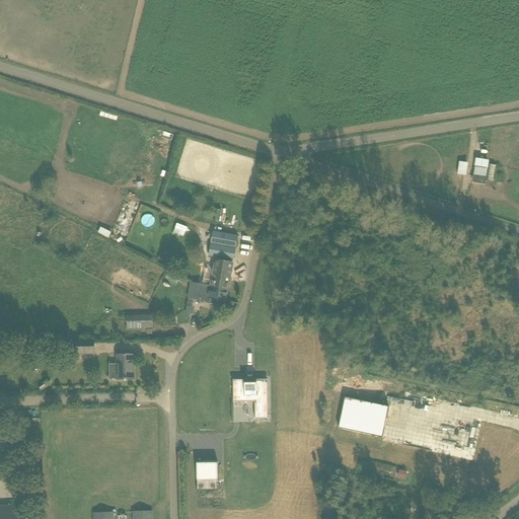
[(474,167),(485,169),(488,169),(489,160),(475,158),(474,167)]
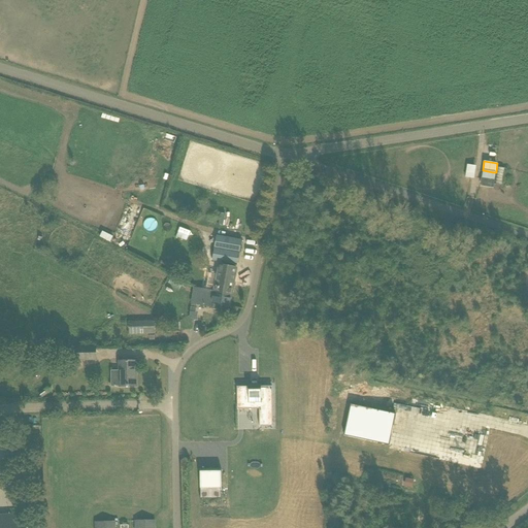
[(477,166),(467,164),(465,177),(475,179),(477,166)]
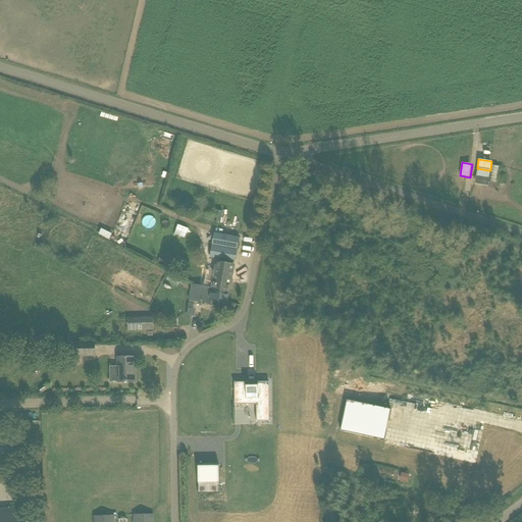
[(475,185),(488,186),(488,181),(489,177),(476,175),(475,185)]
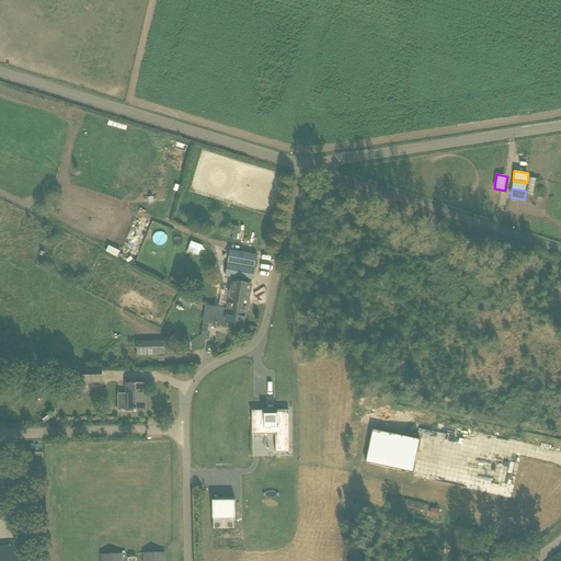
[(121,252),(109,247),(106,252),(117,258),(121,252)]
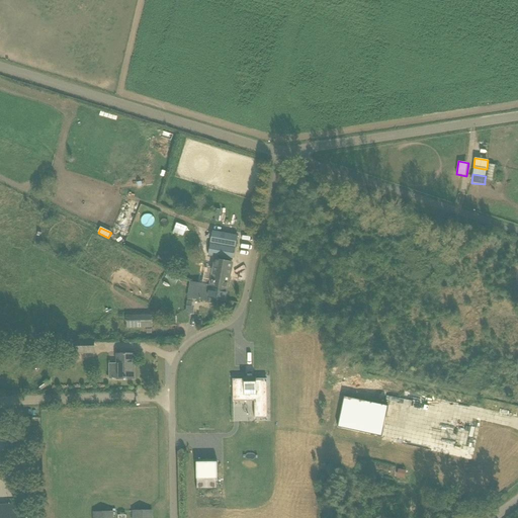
[(237,236),(212,231),(208,256),(233,260),(237,236)]
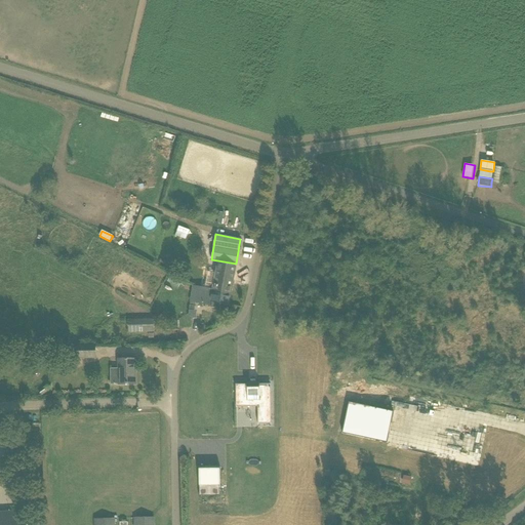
[(230,293),(232,283),(235,267),(218,264),(216,273),(210,272),(206,288),(213,289),(213,290),(230,293)]
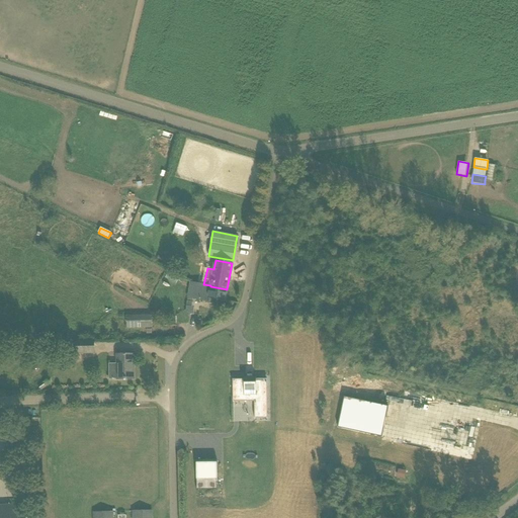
[(210,285),(203,284),(196,283),(193,298),(208,301),(208,297),(225,300),(227,289),(210,286),(210,285)]
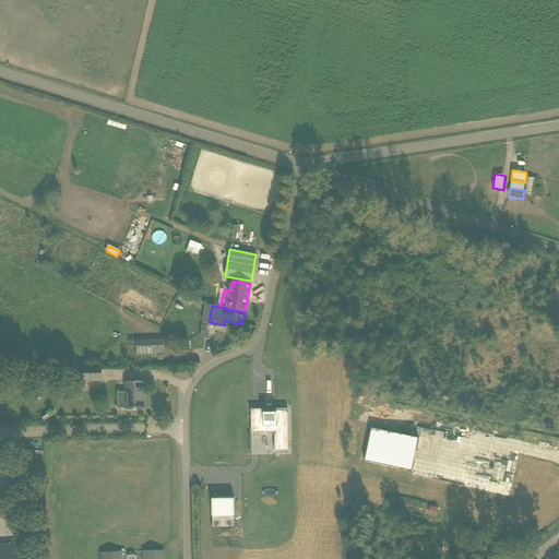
[(163,353),(163,343),(137,344),(137,354),(163,353)]
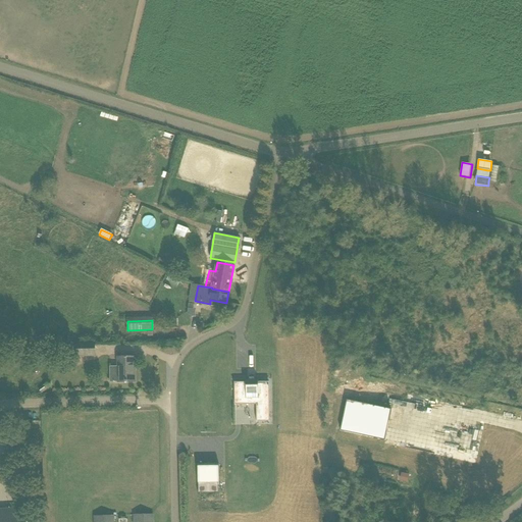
[(75,344),(75,356),(95,356),(95,344),(75,344)]
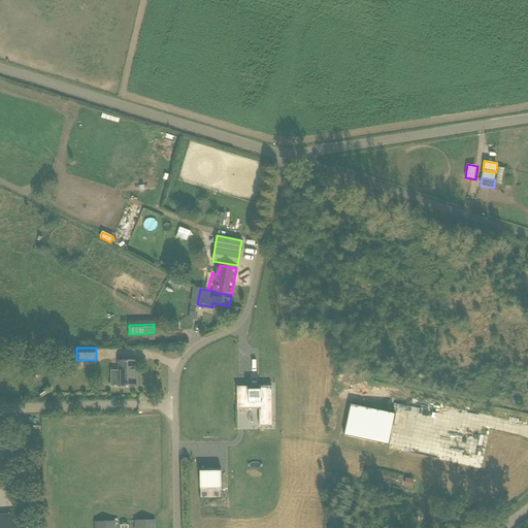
[(135,361),(119,361),(120,387),(136,387),(135,361)]
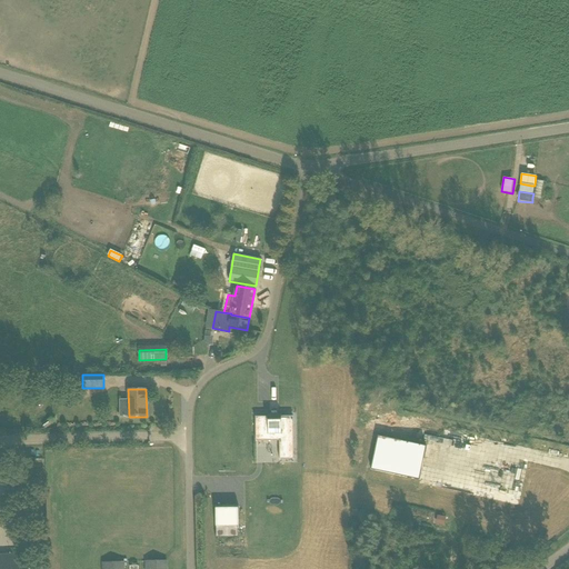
[(282,417),(282,411),(269,411),(269,417),(257,417),(256,441),(270,441),(270,437),(280,437),(279,459),(293,460),(295,417),(282,417)]
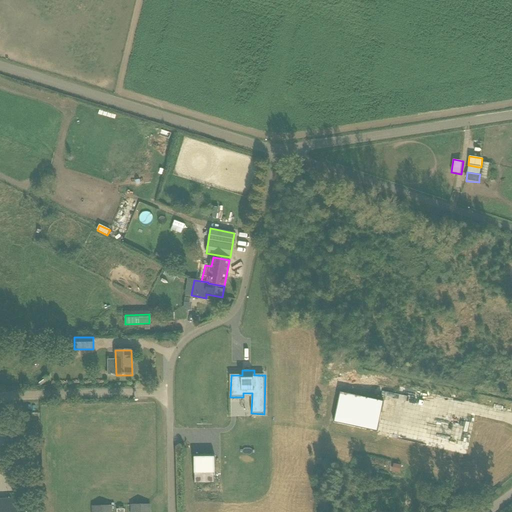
[(46,382),(43,378),(38,381),(38,382),(41,386),(46,382)]
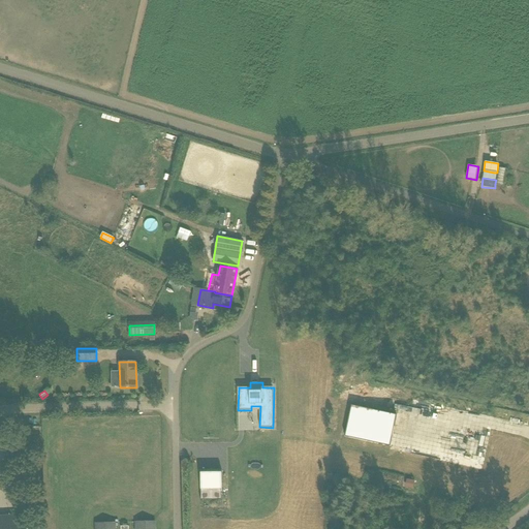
[(383,411),(343,403),(337,434),(376,442),(383,411)]
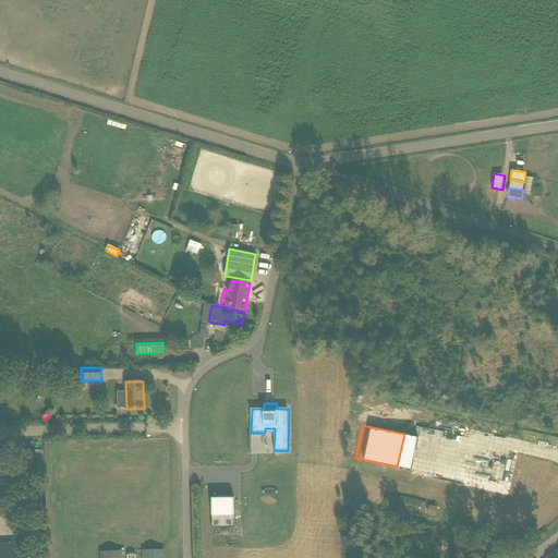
[(213,499),(213,517),(233,517),(233,499),(213,499)]
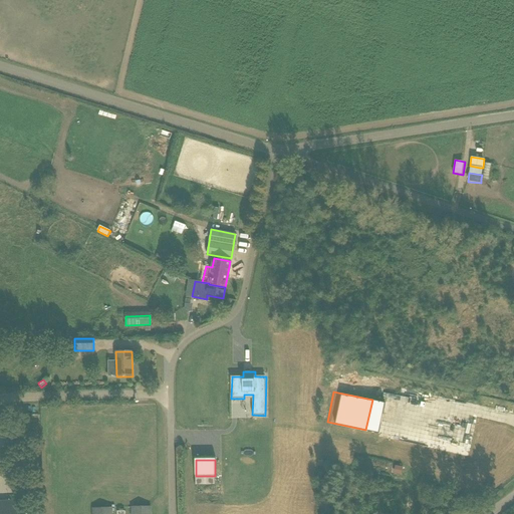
[(0,513),(24,513),(24,501),(0,501),(0,513)]
